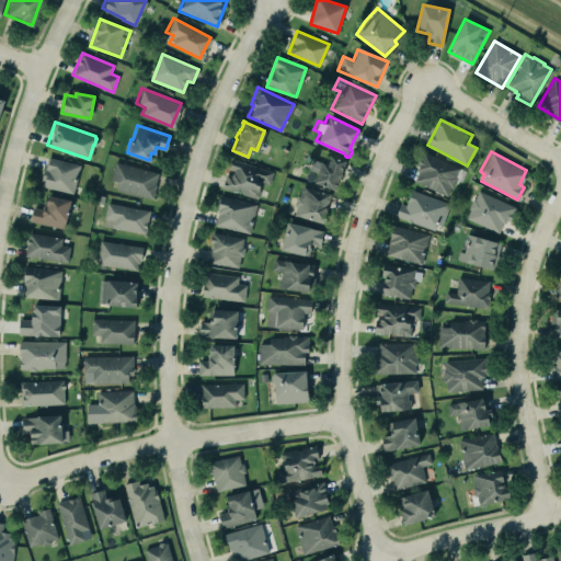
[(315,183),(336,191),(346,162),(331,157),(328,164),(312,159),(309,170),(318,173),(315,183)]
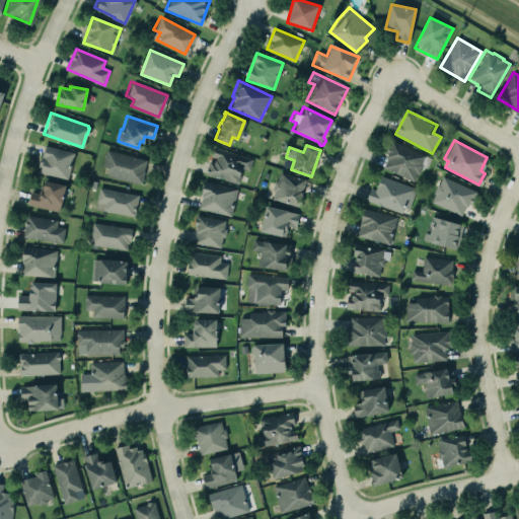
[(39,173),(69,179),(74,152),(45,146),(39,173)]
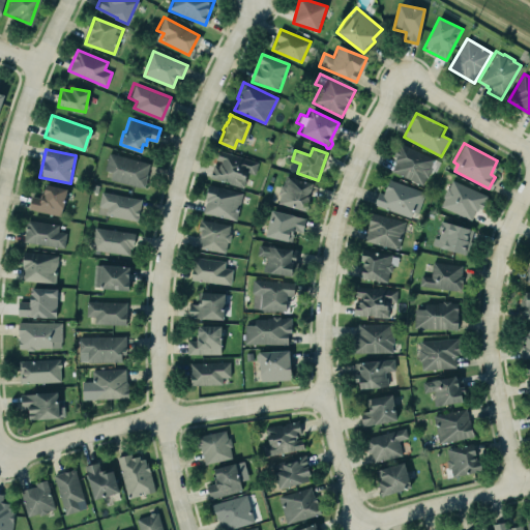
[(258,162),(216,150),(213,162),(214,163),(210,178),(243,187),(247,173),(255,175),(258,162)]
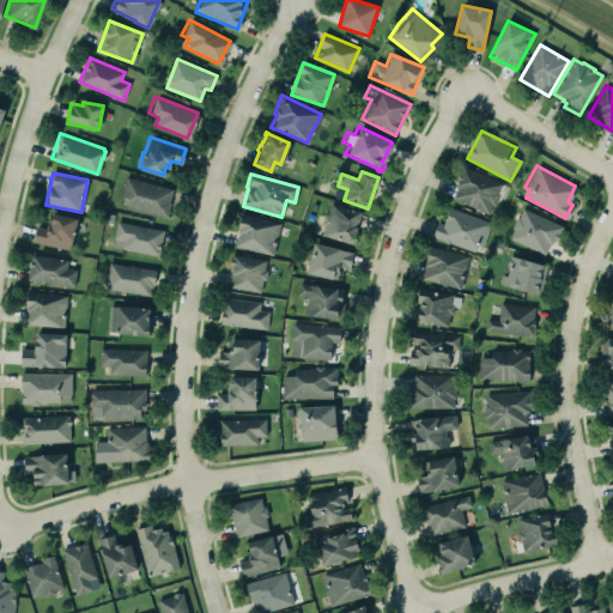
[(126,206),(128,198),(120,195),(125,175),(171,188),(164,216),(161,214),(161,216),(126,206)]
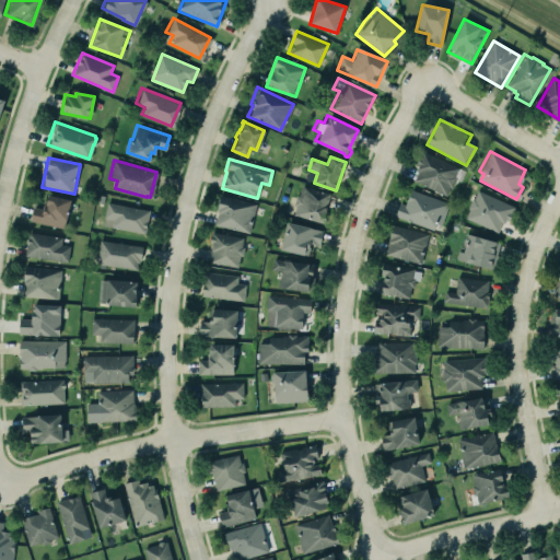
[(292,216),(324,223),(330,194),(301,186),(292,216)]
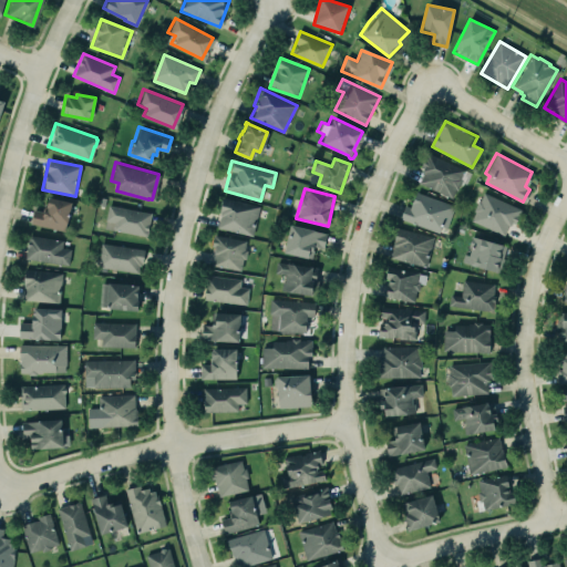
[(414,191),(411,199),(408,206),(403,204),(399,217),(437,232),(440,226),(445,228),(454,205),(414,191)]
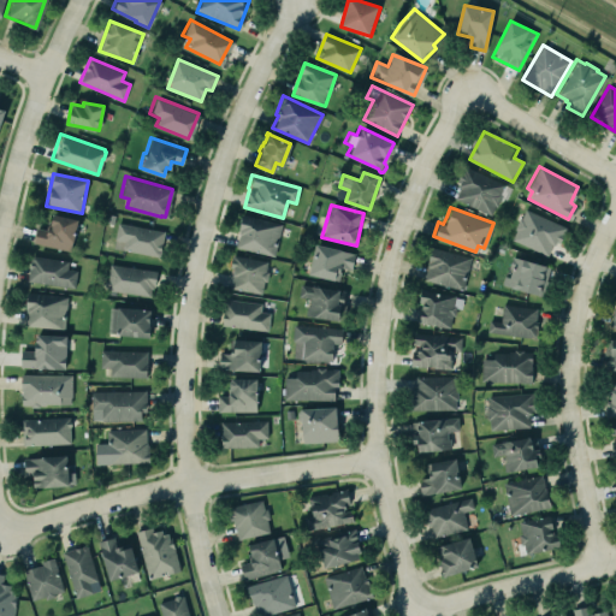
[(525,207),(520,218),(517,217),(513,227),(515,227),(510,238),(545,254),(551,243),(554,244),(555,241),(557,243),(566,225),(525,207)]
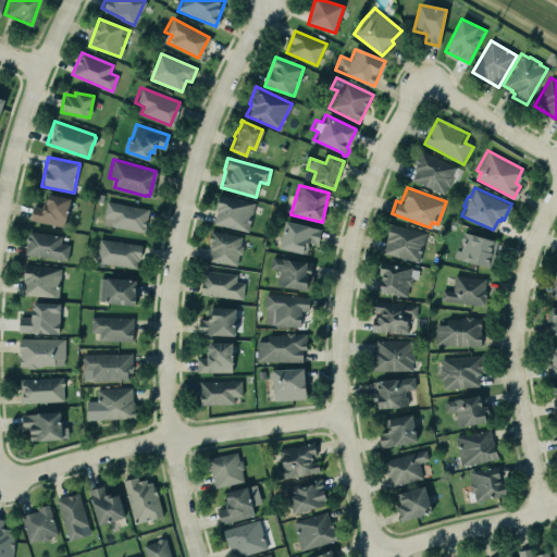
[(70,197),(47,194),(45,208),(33,207),(31,221),(65,226),(70,197)]
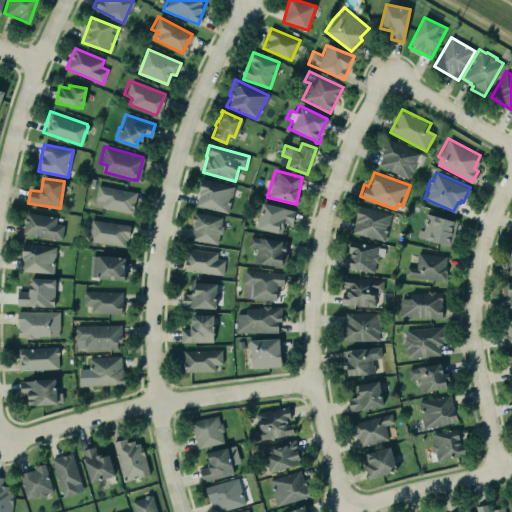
[(229,213),(234,186),(201,179),(196,206),(229,213)]
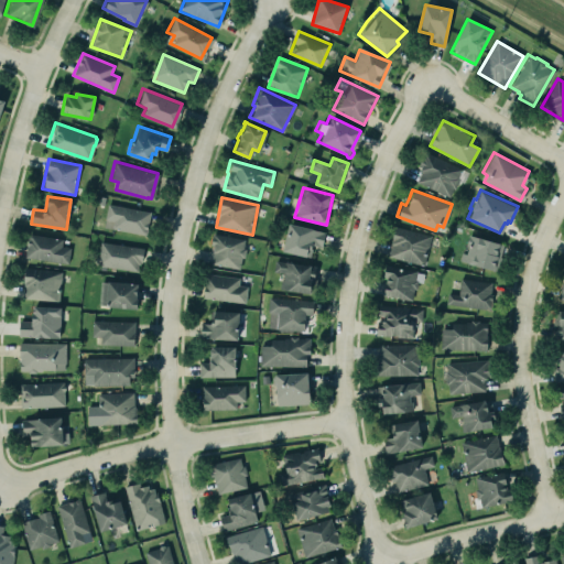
[(106,203),(149,210),(145,228),(145,229),(145,232),(144,232),(143,235),(110,227),(112,219),(104,218),(106,203)]
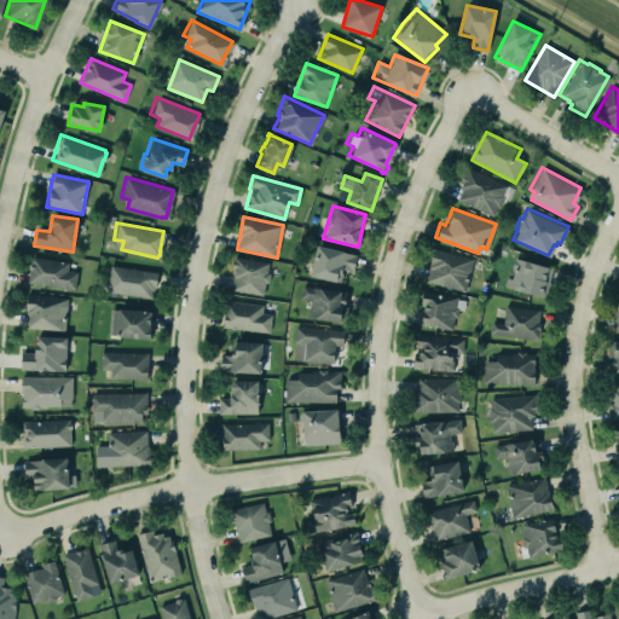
[(310,273),(316,243),(356,253),(352,270),(341,267),(339,279),(310,273)]
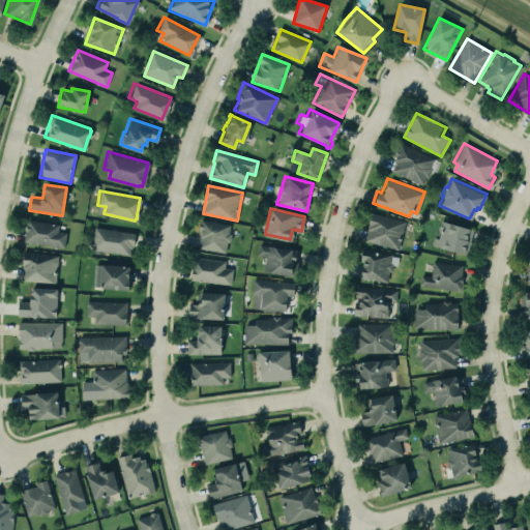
[(365,242),(400,249),(405,221),(371,214),(365,242)]
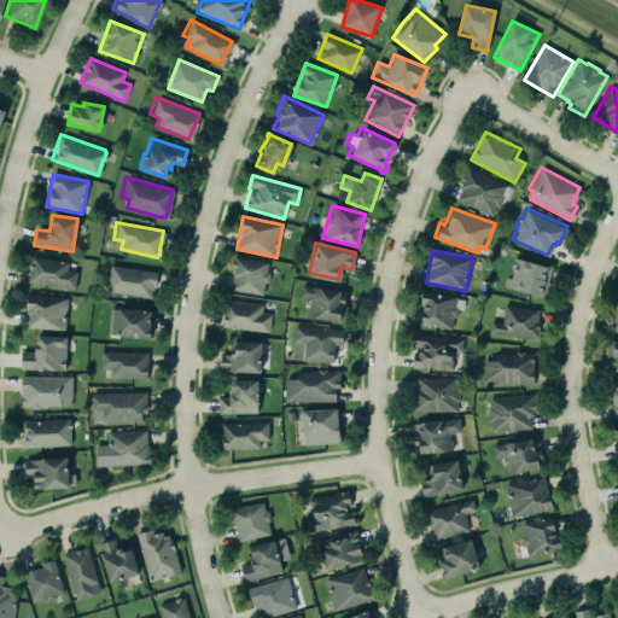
[(229,287),(261,293),(263,281),(267,281),(268,270),(266,270),(267,261),(232,254),(229,267),(233,268),(229,287)]
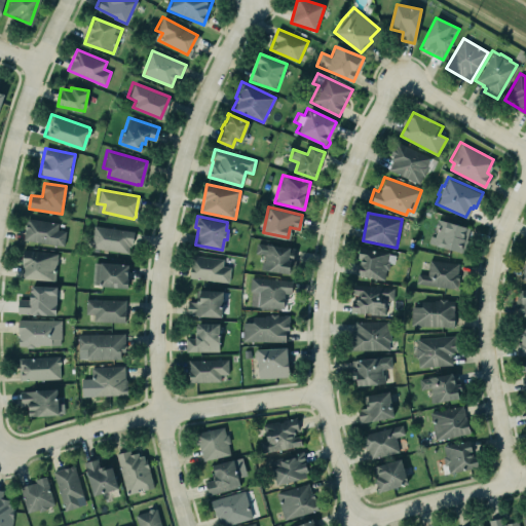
[(26,217),(23,239),(62,245),(64,231),(55,229),(58,221),(26,217)]
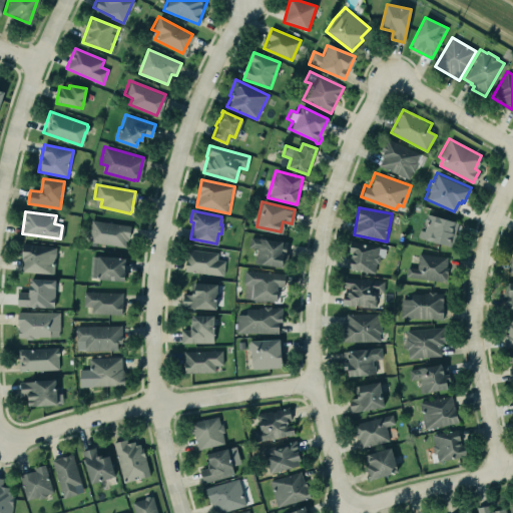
[(425,212),(453,219),(457,221),(453,232),(455,233),(451,245),(417,236),(419,229),(422,229),(424,222),(422,222),(425,212)]
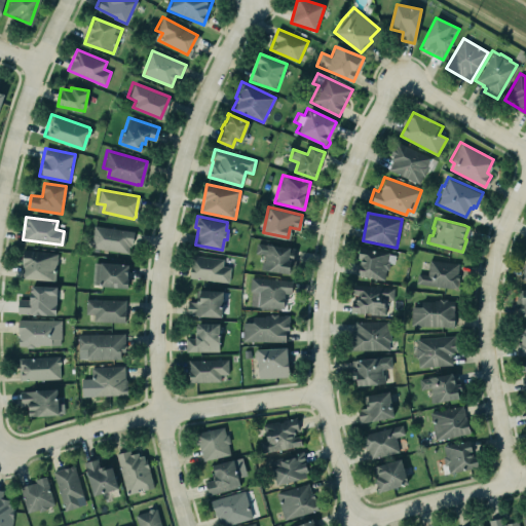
[(133,230),(94,226),(90,249),(130,253),(133,230)]
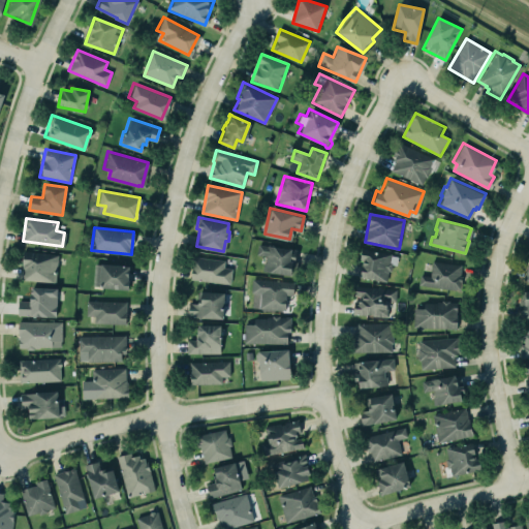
[(257,255),(266,256),(263,273),(292,276),(296,249),(258,246),(257,255)]
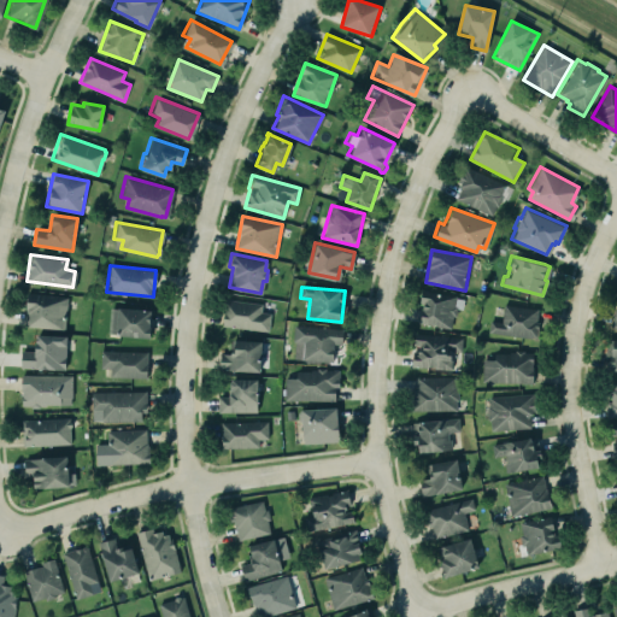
[(418,324),(452,329),(456,309),(462,310),(464,299),(423,292),(418,324)]
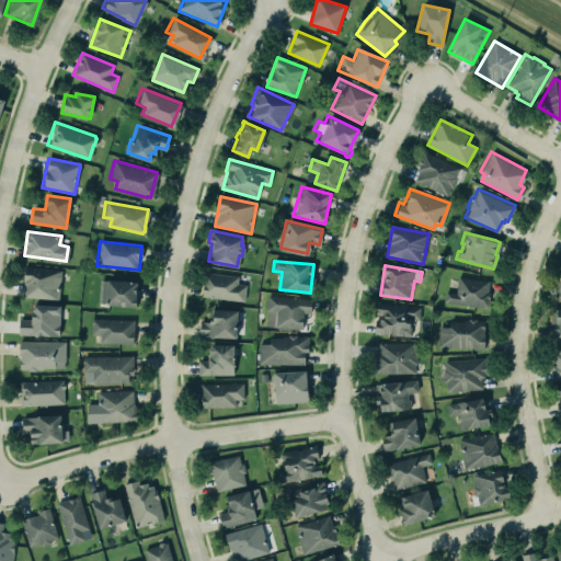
[(59,270),(56,298),(22,295),(23,281),(22,281),(23,266),(59,270)]
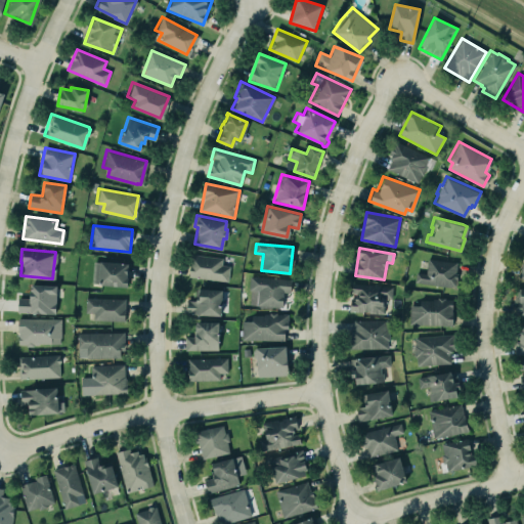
[(189,253),(186,275),(226,280),(228,265),(220,264),(221,257),(189,253)]
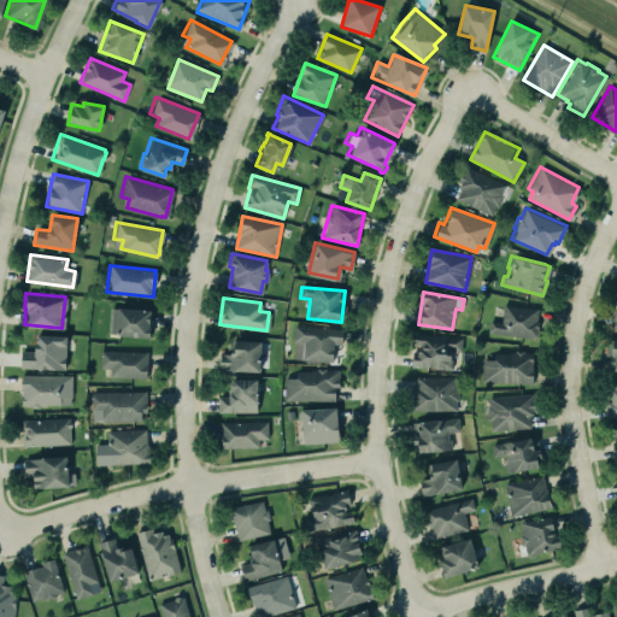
[(488,319),(486,330),(530,338),(530,336),(534,336),(536,322),(533,321),(535,319),(536,309),(503,303),(499,321),(488,319)]
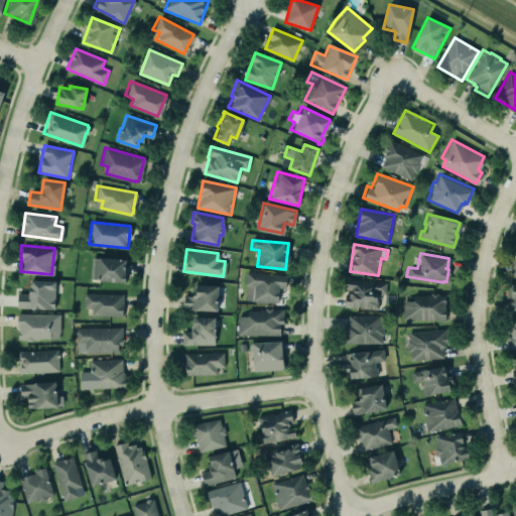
[(126,259),(92,258),(92,281),(125,282),(126,259)]
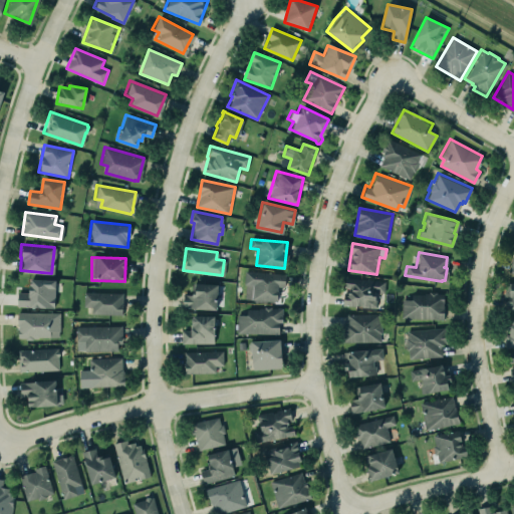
[(285,274),(245,272),(244,300),(277,301),(278,287),(284,288),(285,274)]
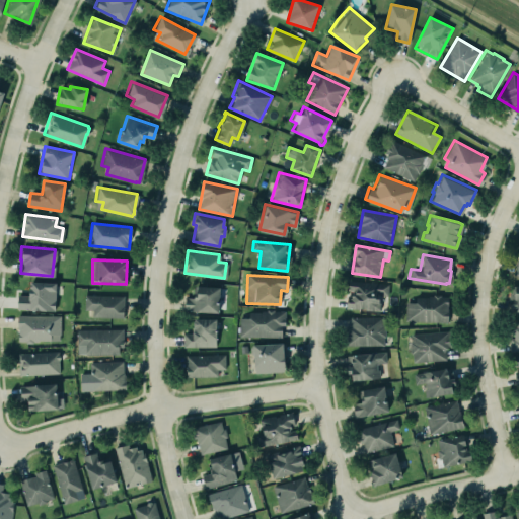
[(386,295),(387,284),(346,280),(346,290),(354,290),(354,292),(350,291),(350,295),(346,295),(345,307),(358,309),(358,307),(363,307),(363,310),(377,311),(378,308),(378,302),(377,302),(377,297),(374,297),(374,293),(378,293),(378,295),(386,295)]
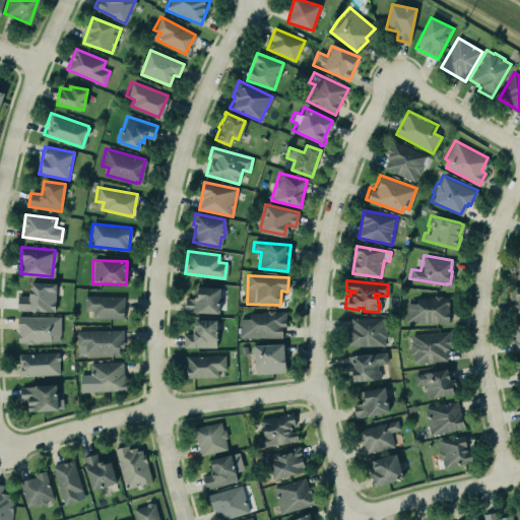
[(17,296),(17,311),(56,312),(56,283),(30,282),(29,297),(17,296)]
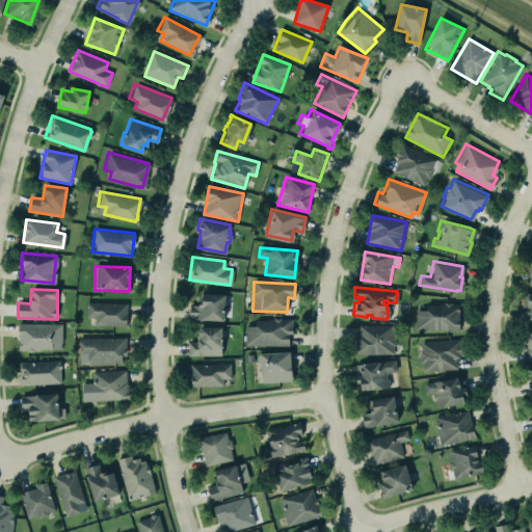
[(189,319),(224,320),(225,294),(202,294),(201,306),(190,304),(189,319)]
